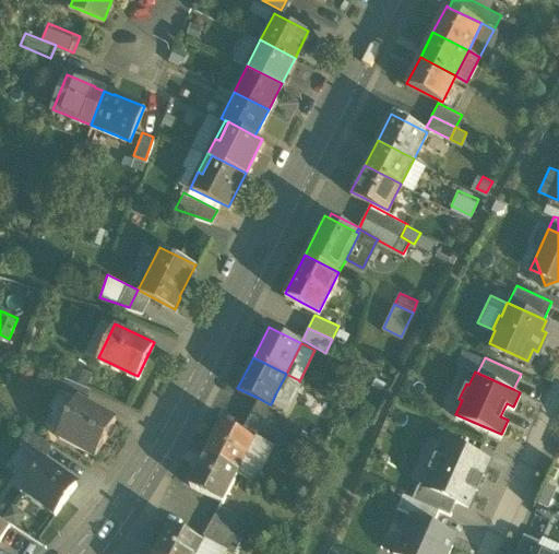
[(51,386),(75,397),(81,382),(57,373),(51,386)]
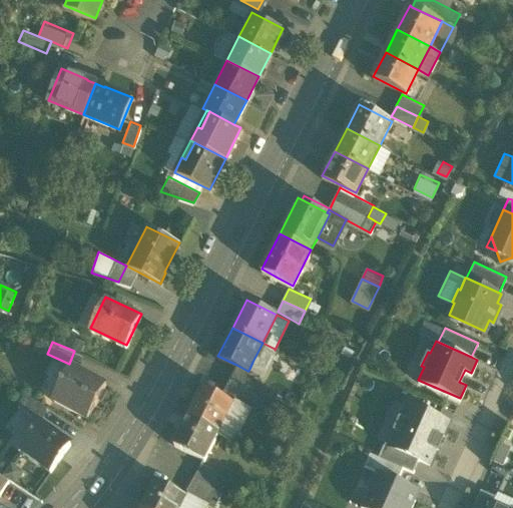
[(275,349),(263,343),(252,362),(265,368),(275,349)]
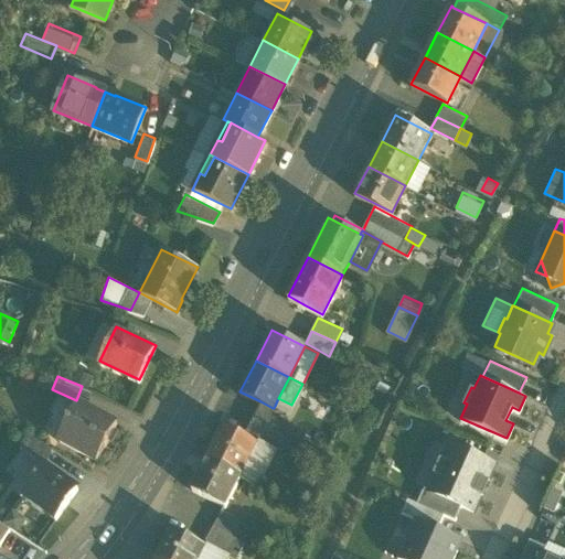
[(278,398),(275,406),(287,412),(291,405),(278,398)]
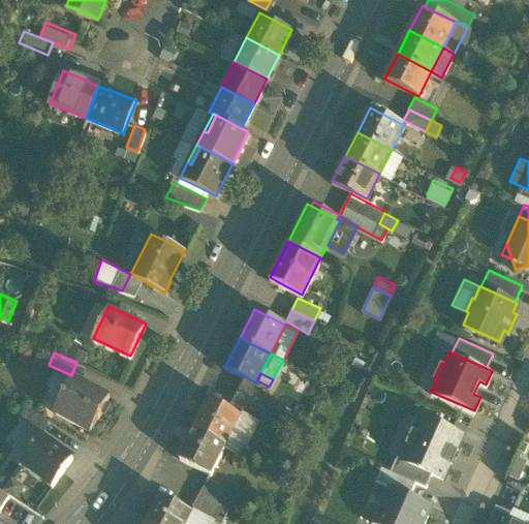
[(56,410),(91,429),(110,395),(74,376),(56,410)]
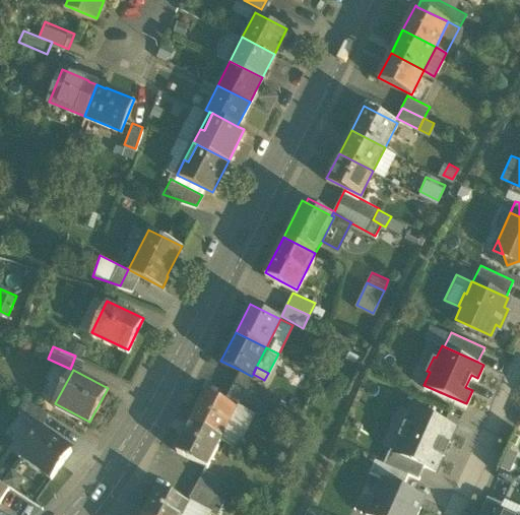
[(251,376),(240,370),(237,375),(249,380),(251,376)]
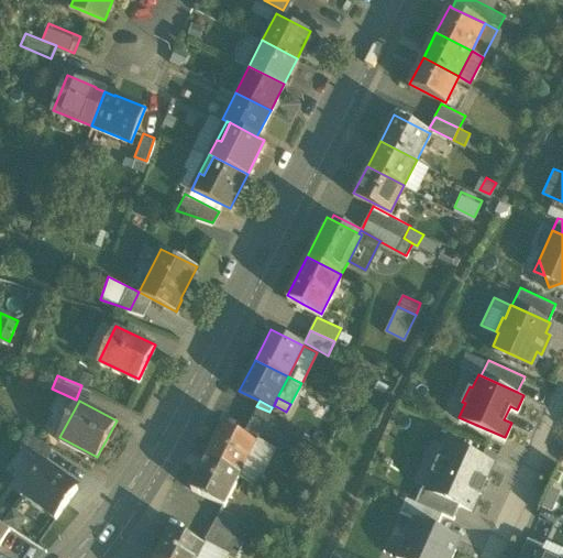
[(256,406),(251,418),(257,420),(282,434),(290,438),(298,441),(305,429),(269,412),(256,406)]
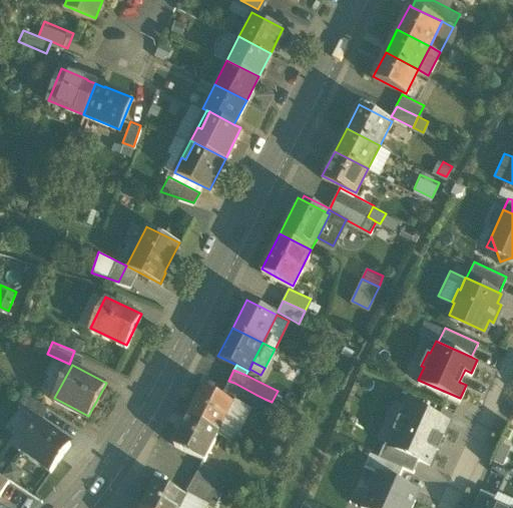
[(232,401),(234,397),(233,396),(229,394),(234,383),(228,381),(220,395),(232,401)]
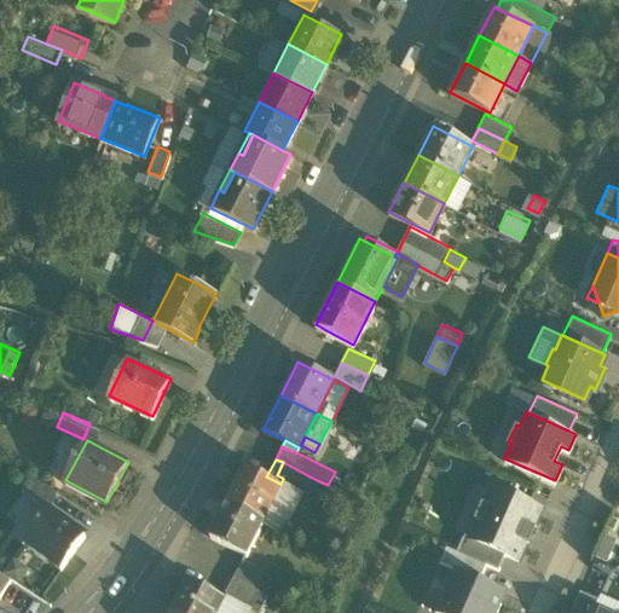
[(310,476),(283,462),(277,475),(282,478),(283,479),(302,489),(304,490),(310,476)]
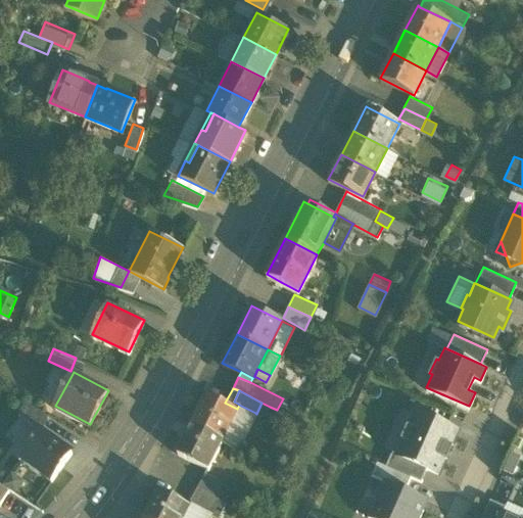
[(192,422),(223,438),(237,409),(225,403),(206,393),(192,422)]
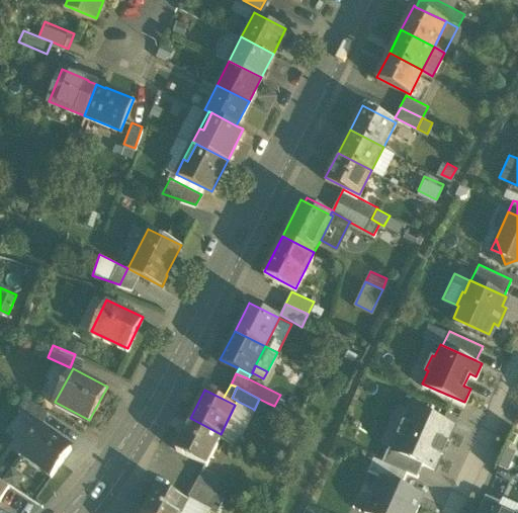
[(11,408),(37,423),(46,409),(19,394),(11,408)]
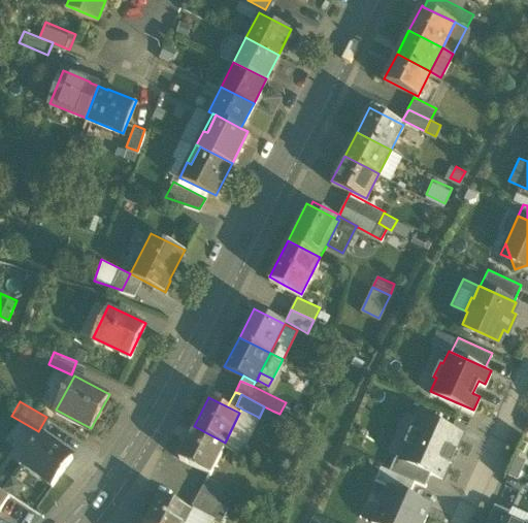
[(259,418),(266,421),(272,411),(264,406),(259,418)]
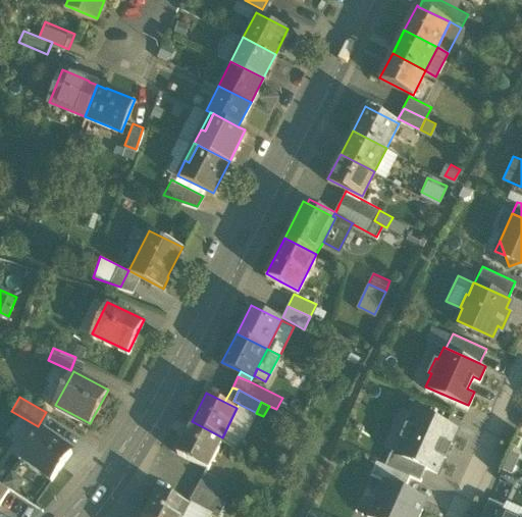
[(239,404),(237,408),(222,437),(238,446),(255,412),(239,404)]
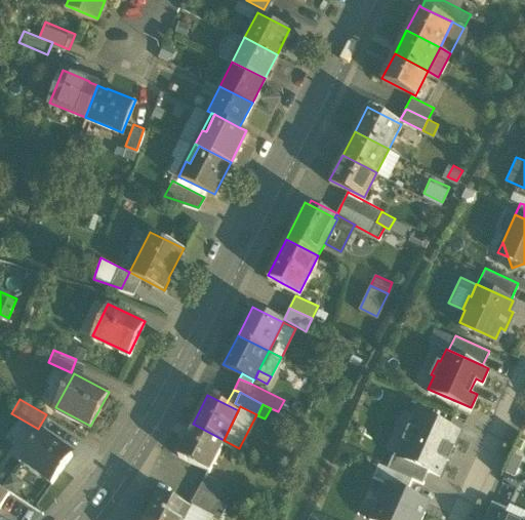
[(457,430),(418,412),(412,427),(410,426),(404,440),(406,441),(400,453),(399,454),(429,468),(439,473),(445,458),(447,460),(453,445),(451,444),(457,430)]
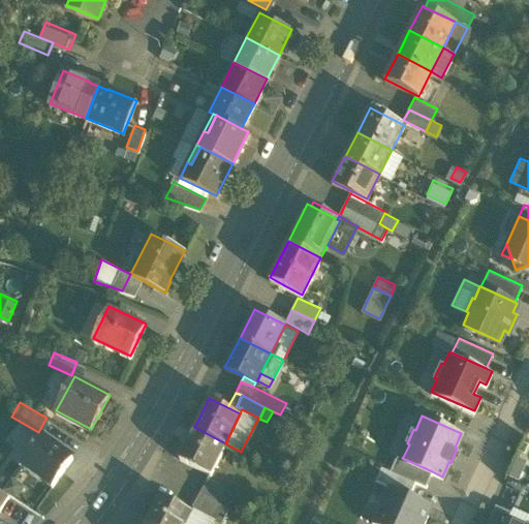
[(211,472),(225,443),(194,427),(179,457),(211,472)]
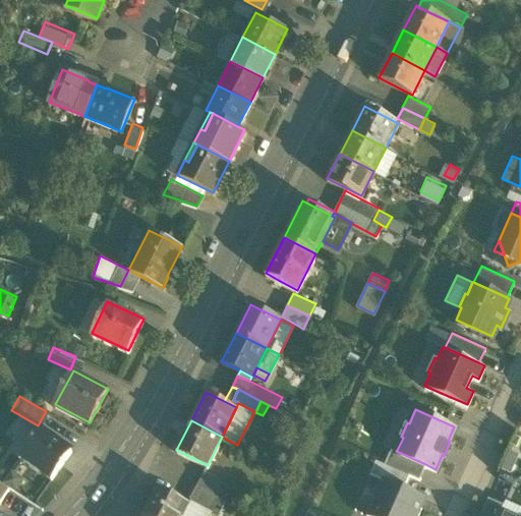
[(21,456),(51,477),(71,450),(42,427),(21,456)]
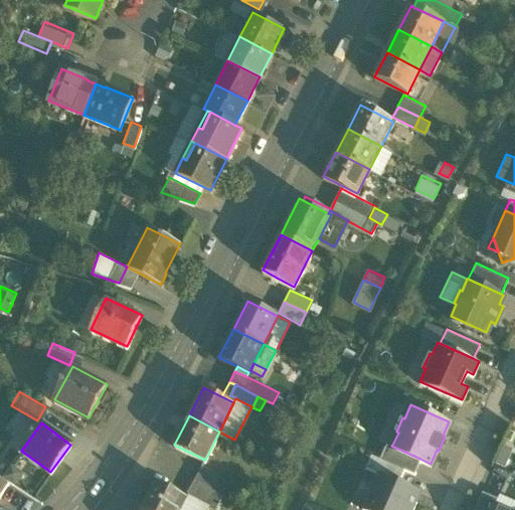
[(502,441),(494,459),(505,464),(513,446),(502,441)]
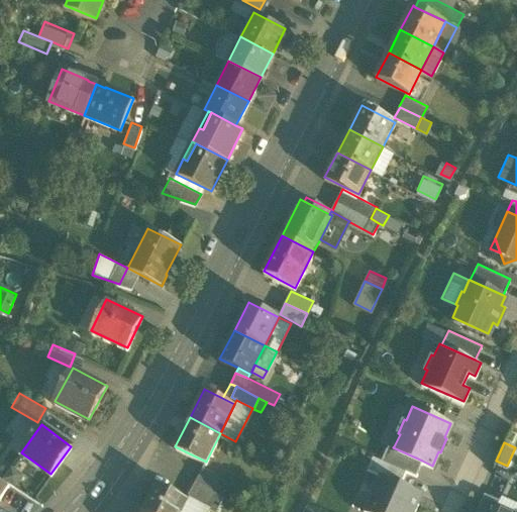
[(416,474),(422,461),(393,447),(394,446),(388,443),(382,458),(406,469),(416,474)]
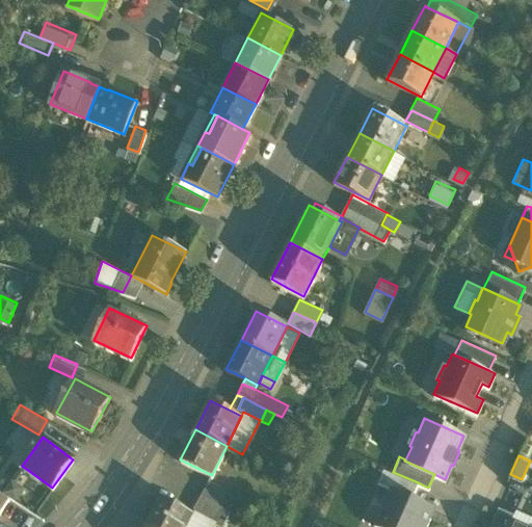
[(391,486),(411,496),(418,482),(393,472),(383,468),(377,480),(391,486)]
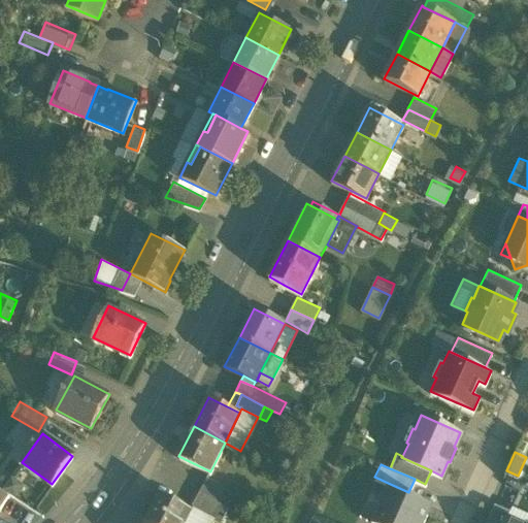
[(207,475),(199,489),(218,500),(226,486),(207,475)]
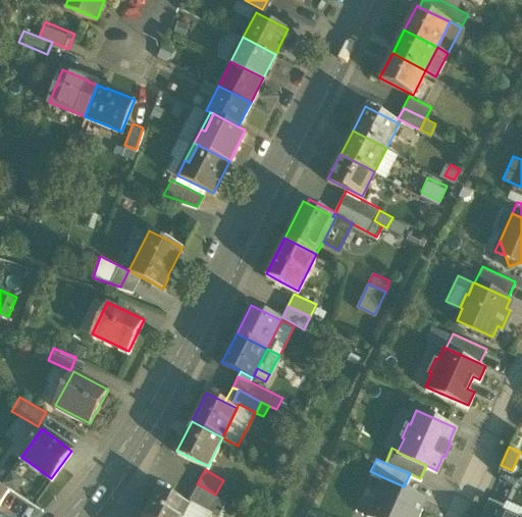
[(367,515),(371,516),(417,516),(422,506),(414,503),(419,493),(404,486),(383,477),(367,515)]
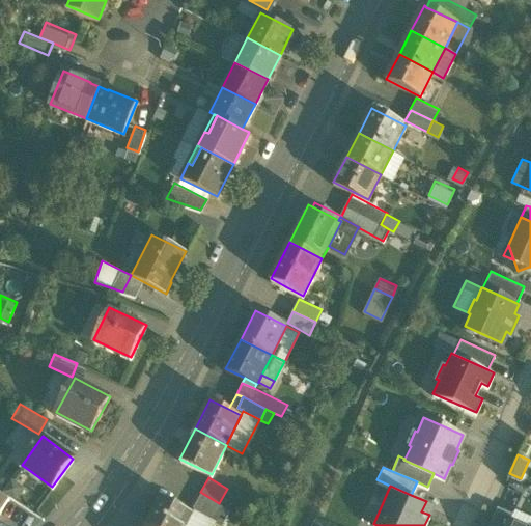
[(0,488),(0,506),(8,493),(0,488)]
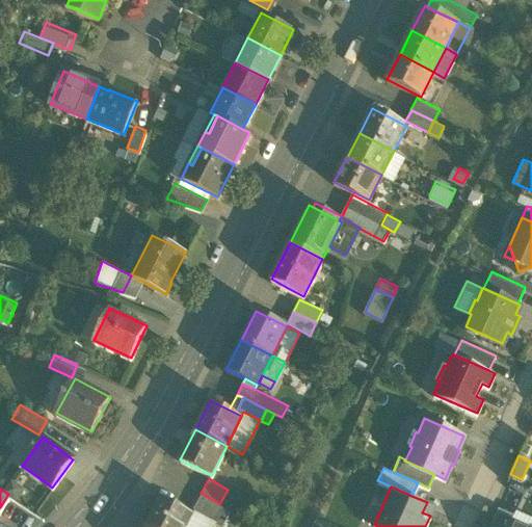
[(237,496),(228,490),(219,504),(230,509),(237,496)]
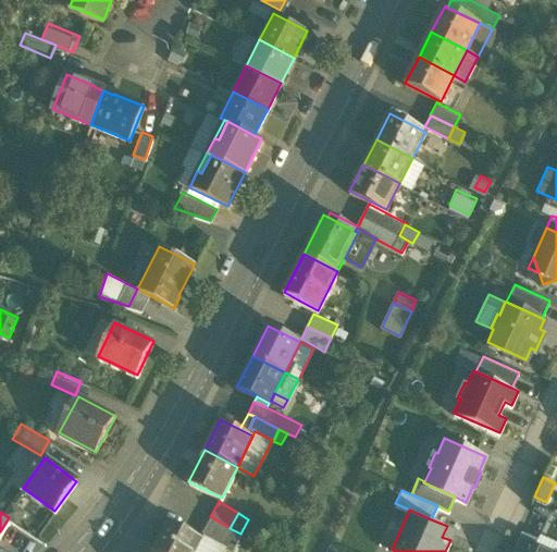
[(240,534),(230,528),(210,516),(202,531),(226,546),(232,549),(240,534)]
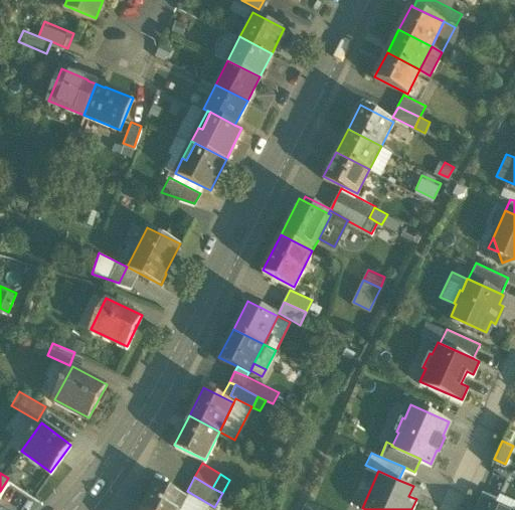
[(142,509),(143,509),(178,509),(186,496),(185,495),(156,480),(142,509)]
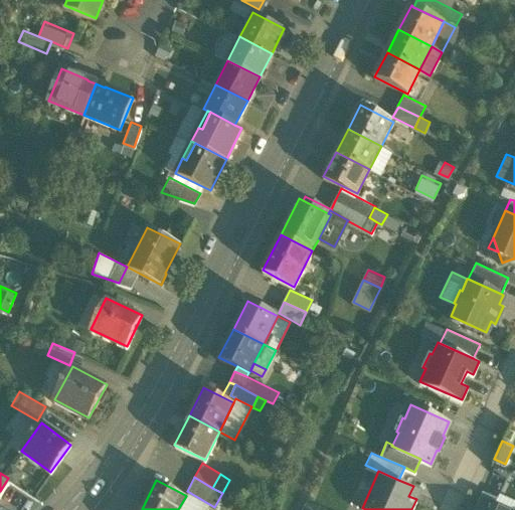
[(408,496),(416,499),(420,490),(413,486),(408,496)]
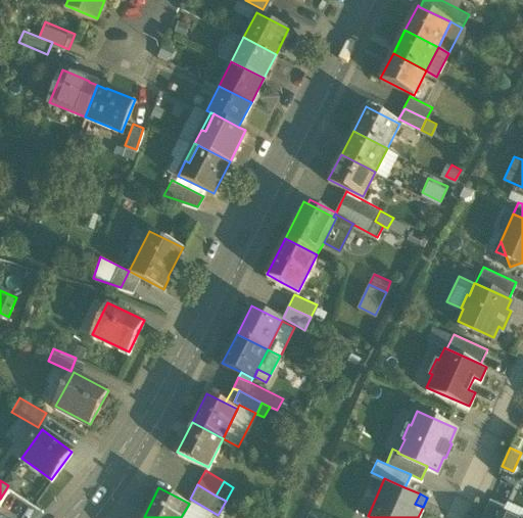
[(480,517),(498,517),(502,511),(503,511),(505,505),(489,498),(480,517)]
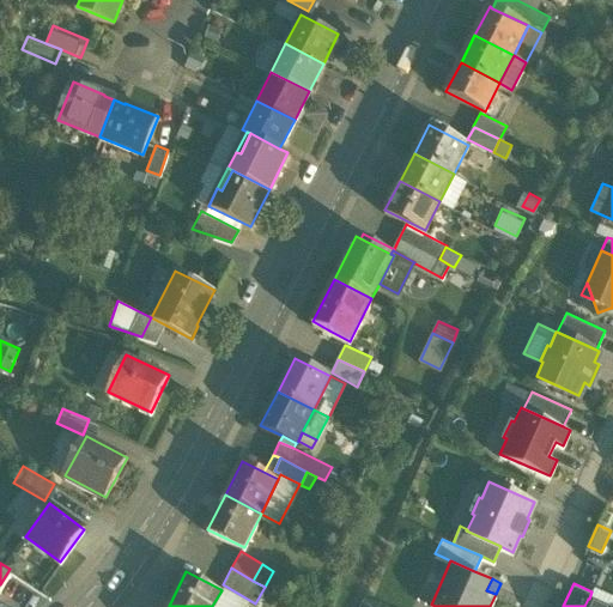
[(223,584),(220,589),(222,590),(212,606),(244,606),(249,600),(223,584)]
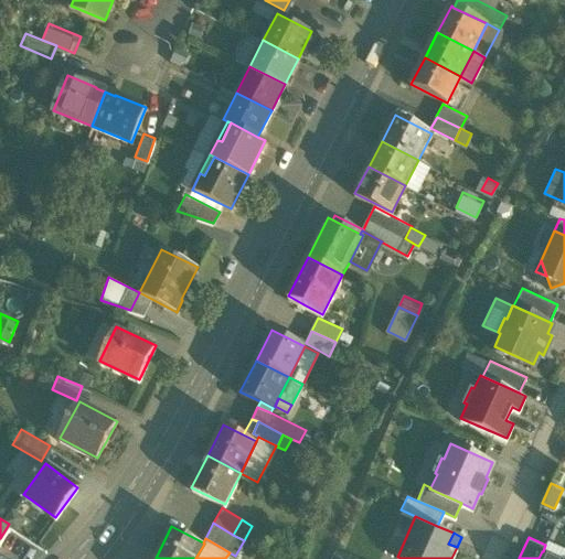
[(545,545),(543,551),(560,558),(564,558),(564,547),(548,539),(545,545)]
